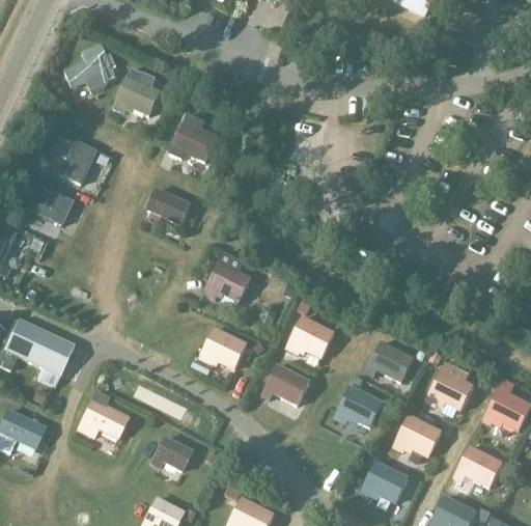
[(389,0),(424,18),(432,0),(389,0)]
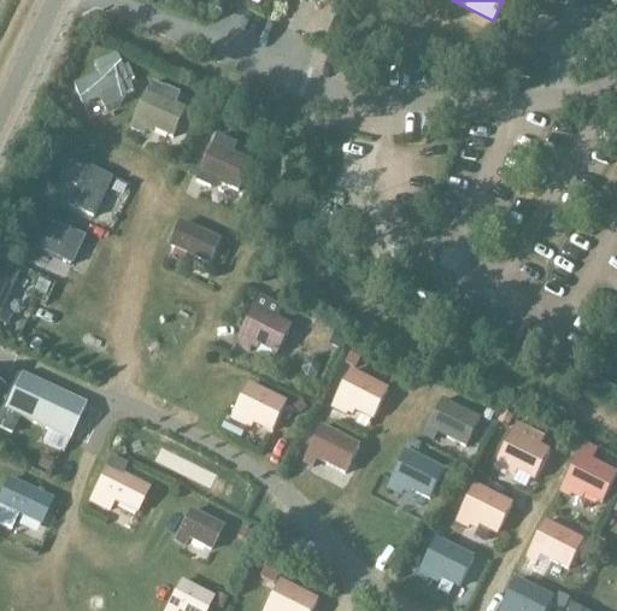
[(98,71),(76,81),(83,100),(98,94),(103,106),(119,99),(124,89),(123,84),(122,83),(129,80),(128,76),(133,74),(128,62),(122,63),(118,54),(116,52),(94,62),(98,71)]
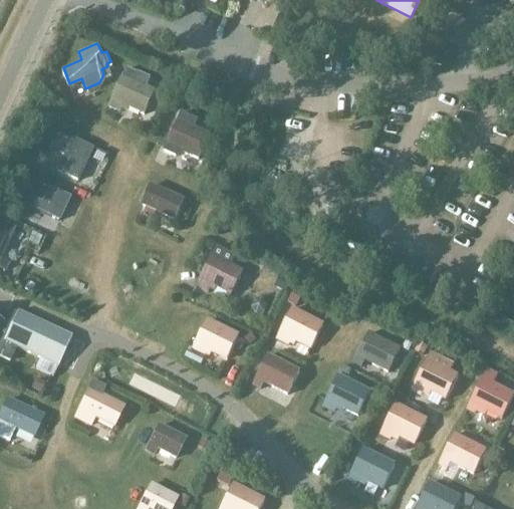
[(113,97),(109,104),(116,107),(119,100),(144,110),(154,87),(146,83),(150,75),(138,70),(138,71),(126,66),(113,97)]
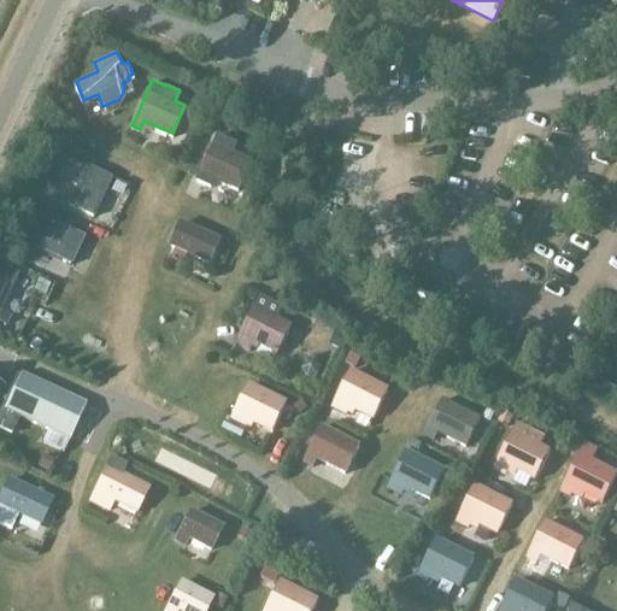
[(216,131),(195,177),(210,183),(213,176),(236,187),(250,158),(231,150),(235,140),(216,131)]
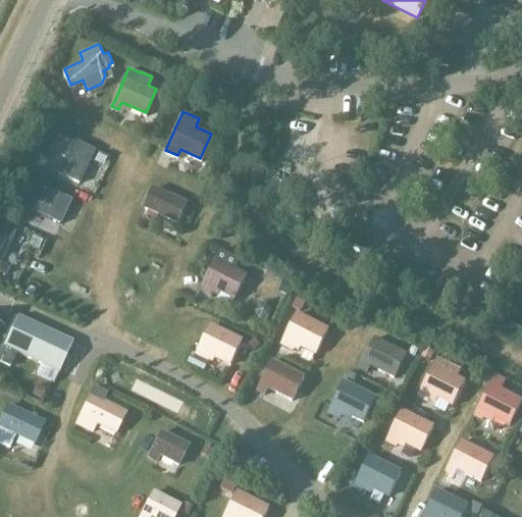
[(71,138),(56,170),(79,181),(94,148),(71,138)]
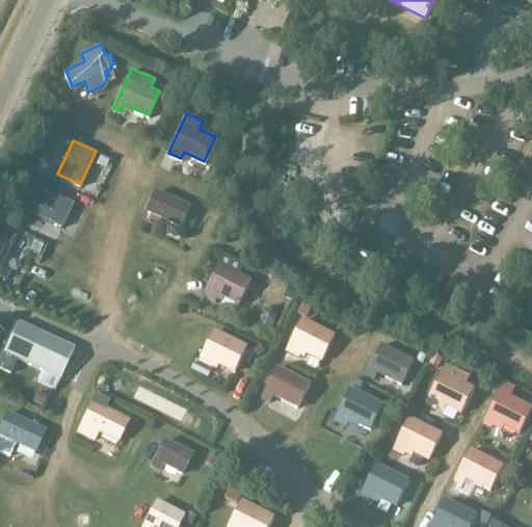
[(148,219),(157,224),(160,216),(180,226),(190,203),(155,187),(144,210),(151,212),(148,219)]
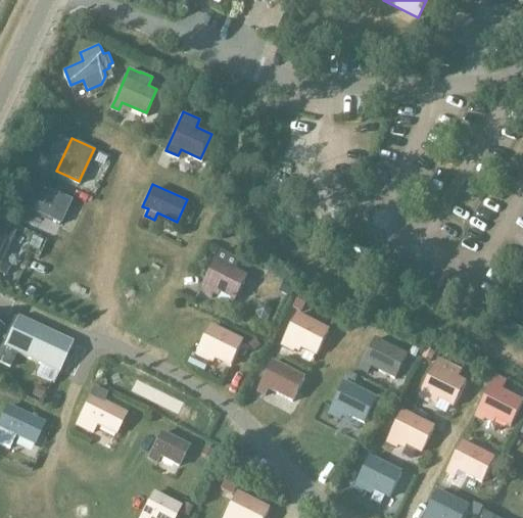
[(38,202),(35,210),(59,222),(70,198),(50,189),(43,204),(38,202)]
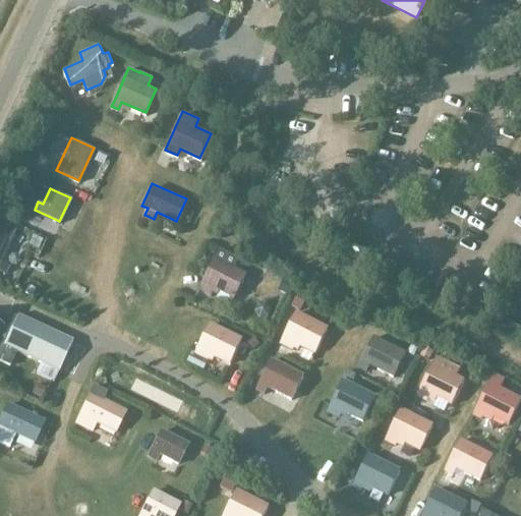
[(9,264),(1,260),(15,228),(0,221),(0,268),(6,271),(9,264)]
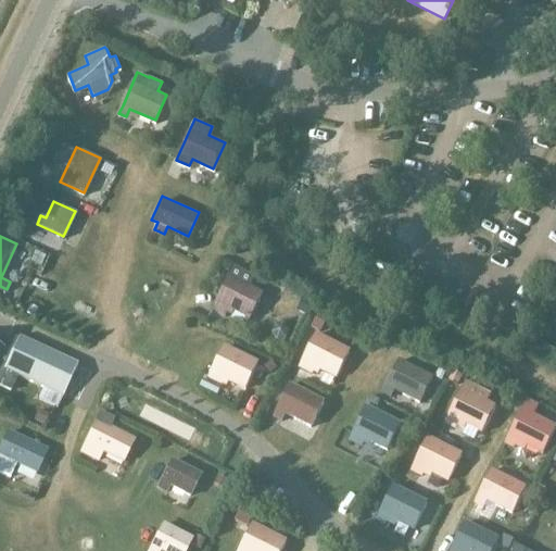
[(249,316),(262,291),(248,285),(253,275),(234,265),(216,300),(249,316)]
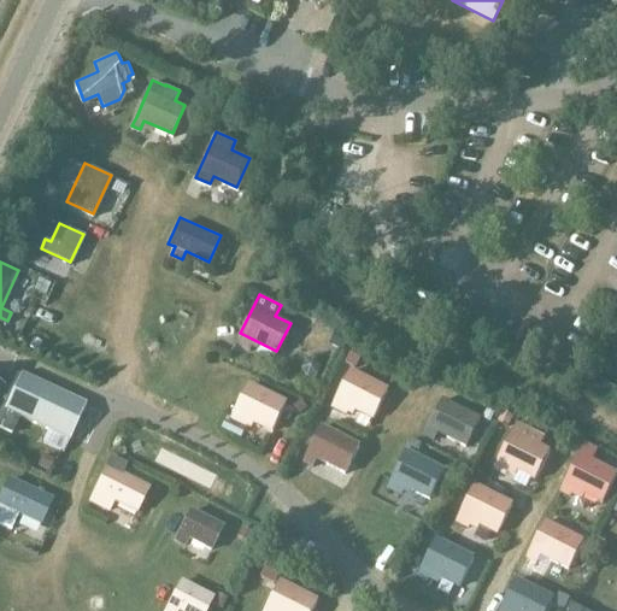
[(347,407),(352,410),(354,405),(374,415),(388,387),(351,368),(333,404),(345,411),(347,407)]
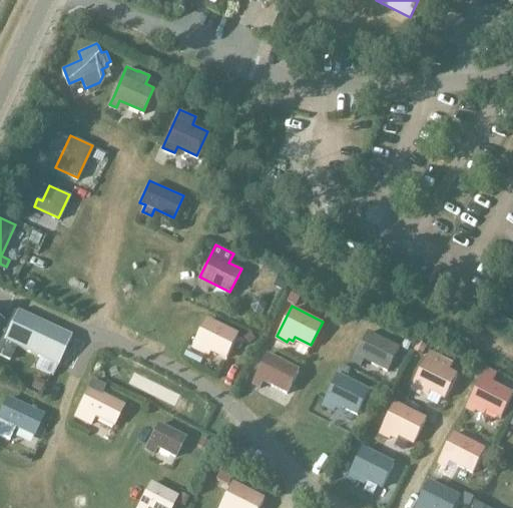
[(0,353),(9,358),(15,344),(37,354),(32,364),(51,373),(56,363),(57,364),(70,335),(16,310),(10,323),(0,318),(0,353)]
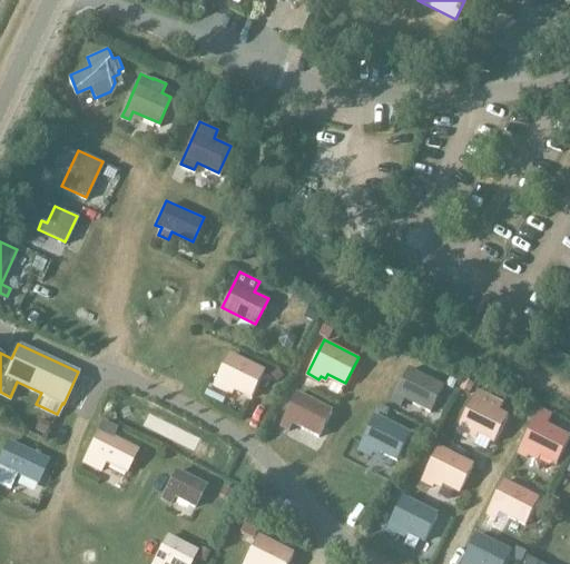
[(226,389),(231,392),(234,386),(252,395),(265,369),(229,353),(212,389),(224,395),(226,389)]
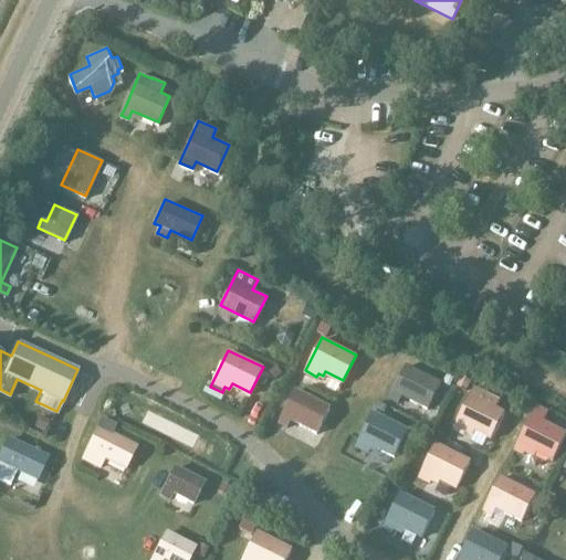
[(390,398),(397,401),(400,393),(428,407),(441,381),(407,365),(390,398)]
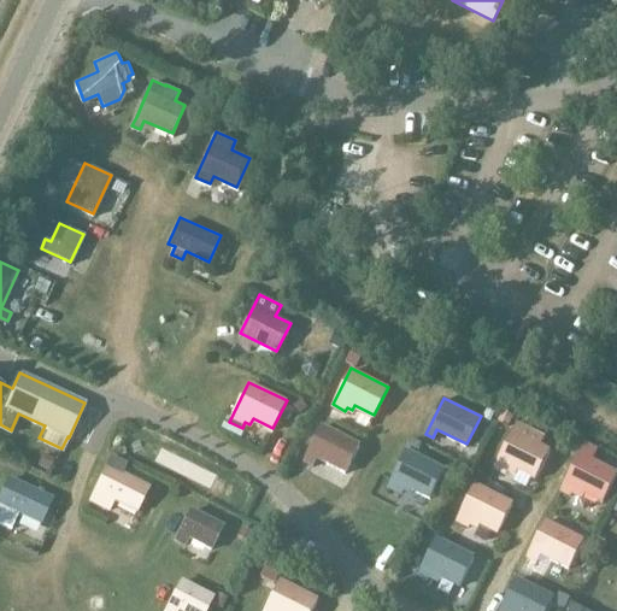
[(518,419),(513,430),(494,466),(505,473),(506,469),(515,473),(517,468),(536,477),(552,446),(540,440),(544,433),(518,419)]
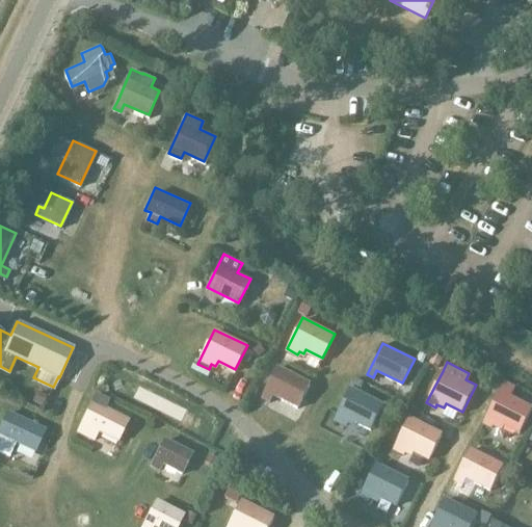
[(262,396),(269,399),(272,393),(297,405),(310,381),(277,365),(262,396)]
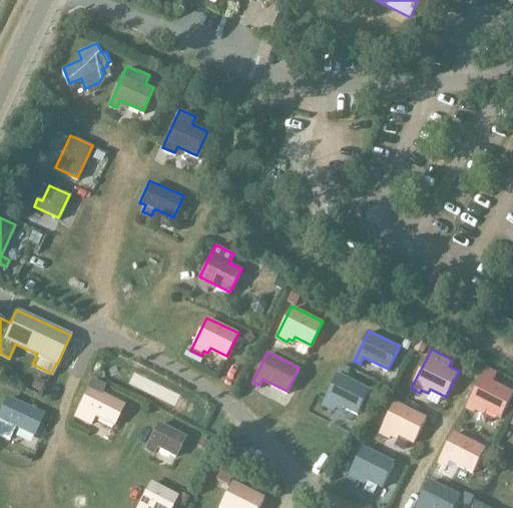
[(474,407),(483,412),(485,408),(501,416),(512,393),(491,382),(496,373),(486,368),(467,407),(473,410),(474,407)]
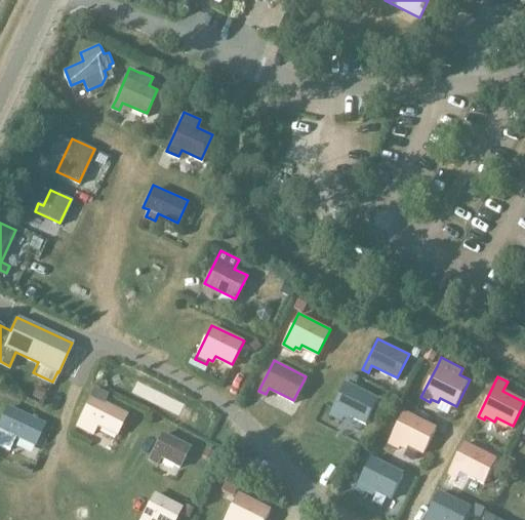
[(342,414),(348,416),(349,413),(366,422),(377,397),(346,382),(330,414),(340,420),(342,414)]
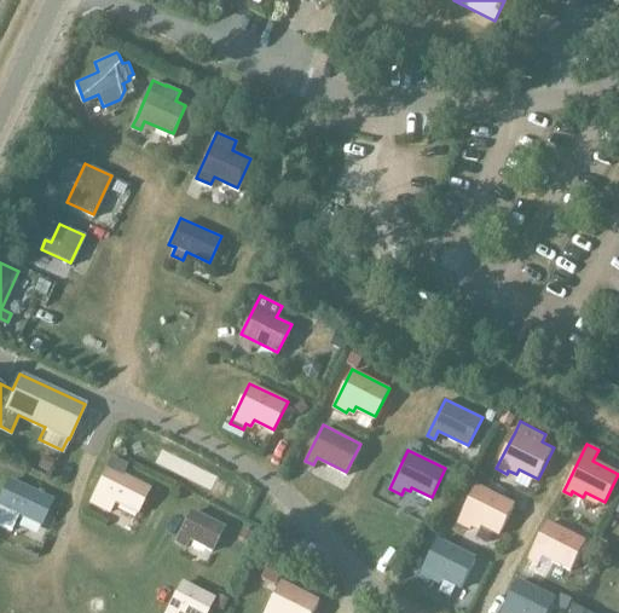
[(87,499),(109,509),(113,499),(136,510),(146,487),(120,475),(126,462),(110,454),(87,499)]
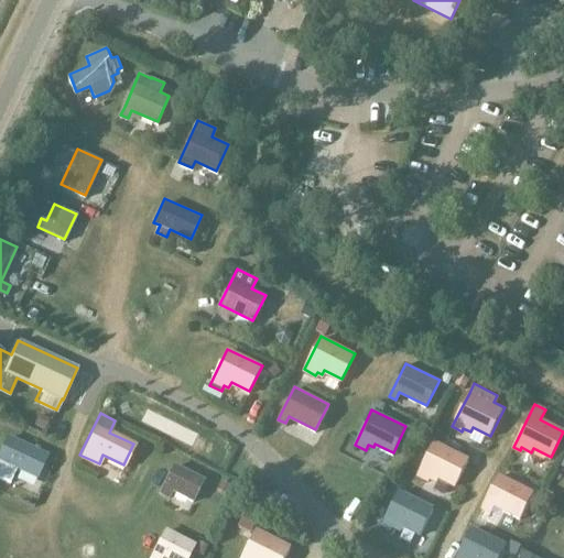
[(0,476),(9,480),(17,466),(36,476),(45,455),(17,441),(18,439),(7,434),(0,447),(0,476)]
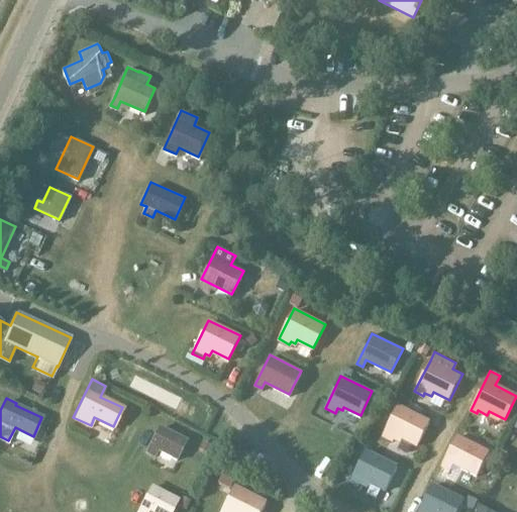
[(430,420),(399,405),(383,435),(391,439),(393,437),(399,440),(402,436),(418,444),(430,420)]
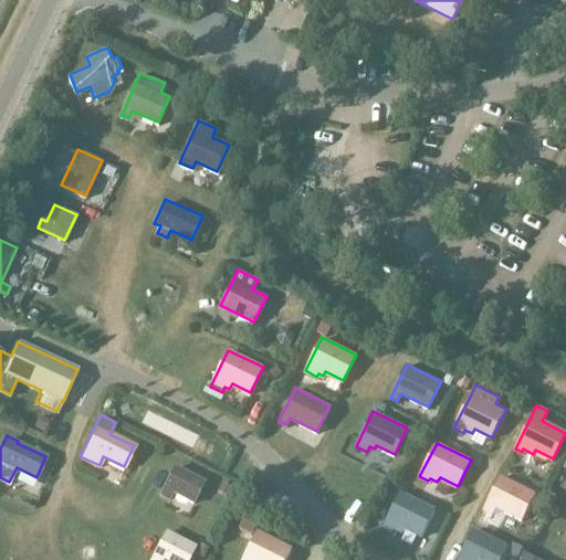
[(202,481),(173,466),(158,494),(168,498),(171,492),(191,502),(202,481)]
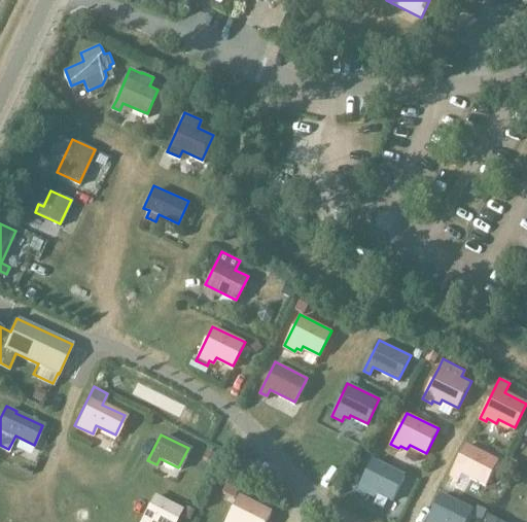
[(457,476),(466,481),(469,476),(486,483),(498,459),(466,443),(451,475),(456,478),(457,476)]
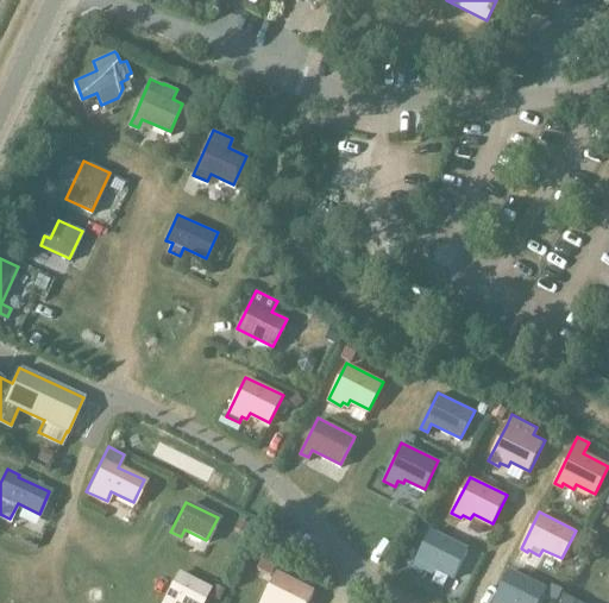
[(421,566),(433,572),(435,566),(454,577),(469,548),(432,529),(414,565),(420,569),(421,566)]
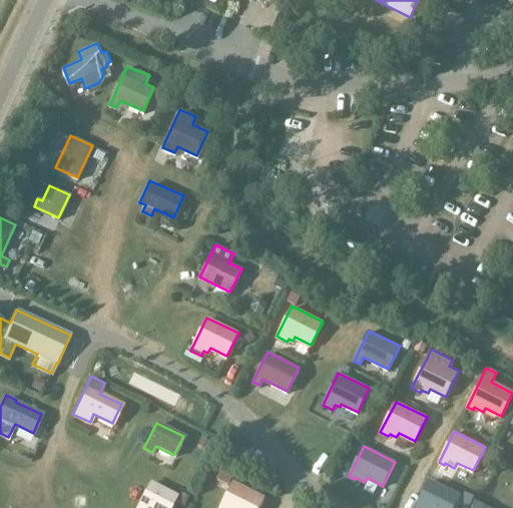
[(452,507),(459,495),(429,480),(415,507),(452,507)]
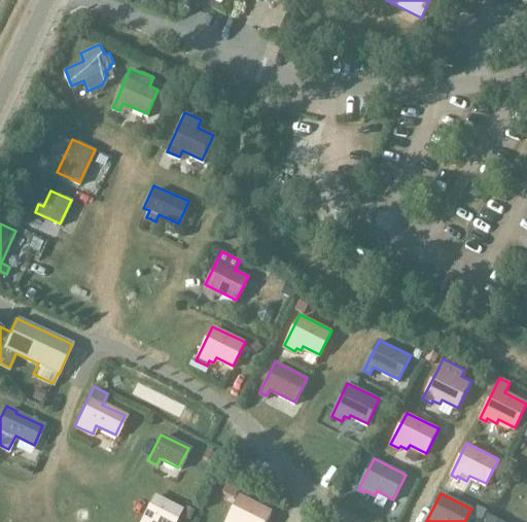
[(173,521),(180,510),(152,495),(139,521),(148,521),(151,518),(160,521),(173,521)]
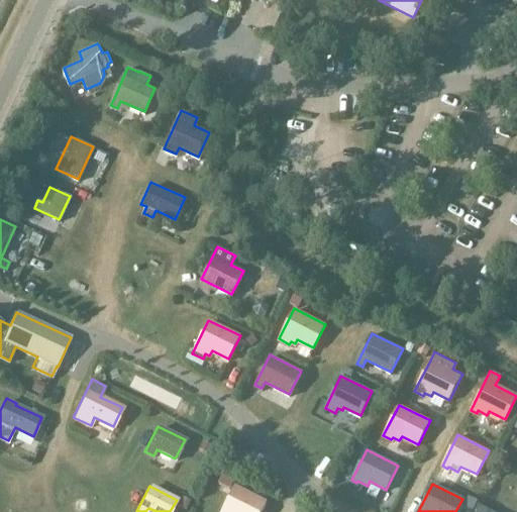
[(260,511),(266,500),(235,486),(222,511),(260,511)]
